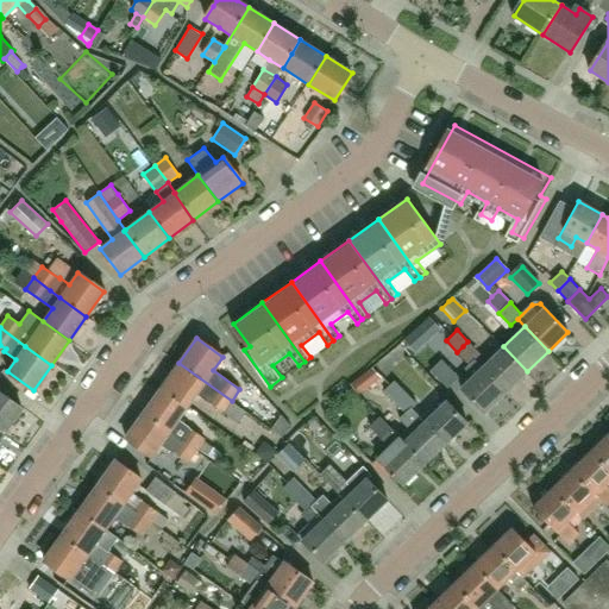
[(468,341),(463,346),(457,352),(469,364),(479,355),(468,341)]
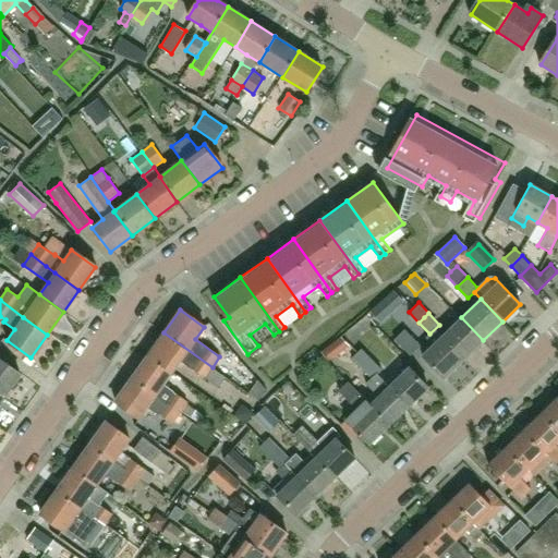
[(483,340),(461,317),(443,336),(464,358),(483,340)]
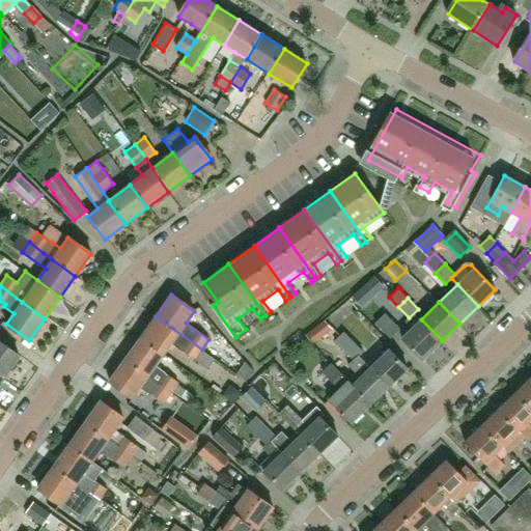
[(368,318),(380,335),(391,329),(381,311),(368,318)]
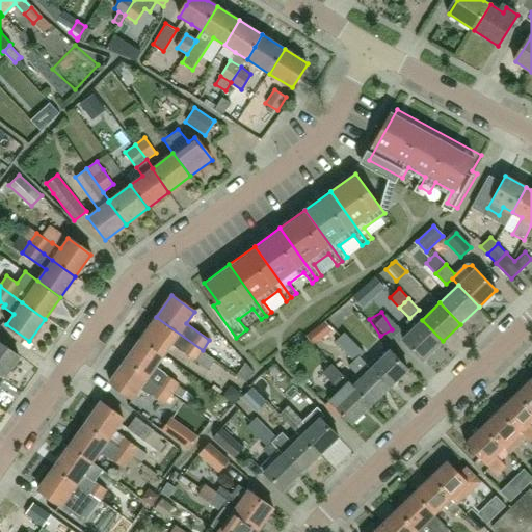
[(140,339),(163,355),(171,344),(194,361),(203,350),(156,317),(140,339)]
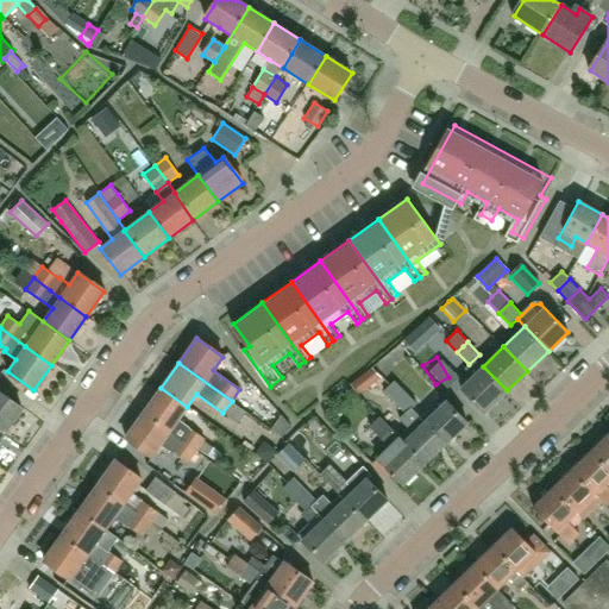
[(374,365),(355,382),(362,390),(381,375),(374,365)]
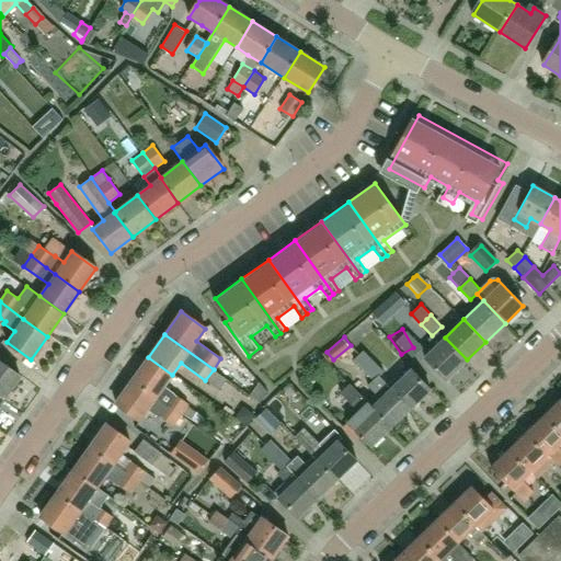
[(467,359),(445,338),(426,355),(448,377),(467,359)]
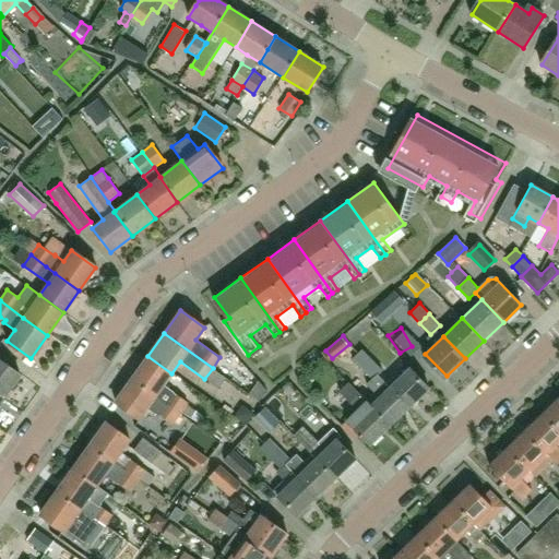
[(364,366),(373,357),(364,347),(354,356),(364,366)]
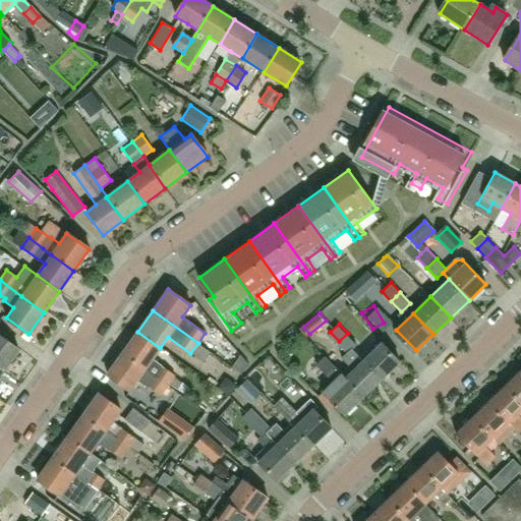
[(160,348),(137,332),(122,352),(168,386),(175,377),(158,364),(160,362),(154,357),(160,348)]
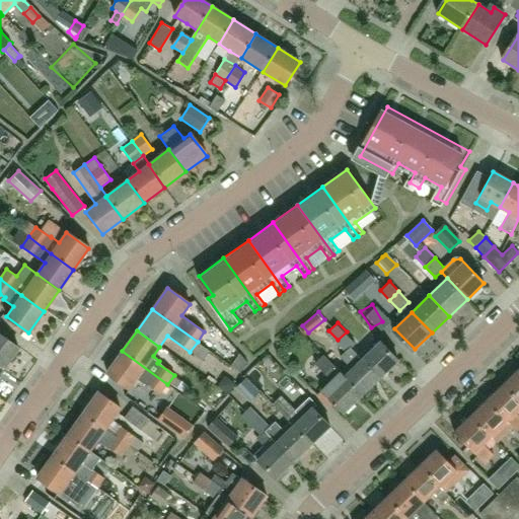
[(341,370),(363,392),(380,375),(359,353),(352,347),(357,343),(347,331),(338,340),(348,350),(342,355),(349,362),(341,370)]
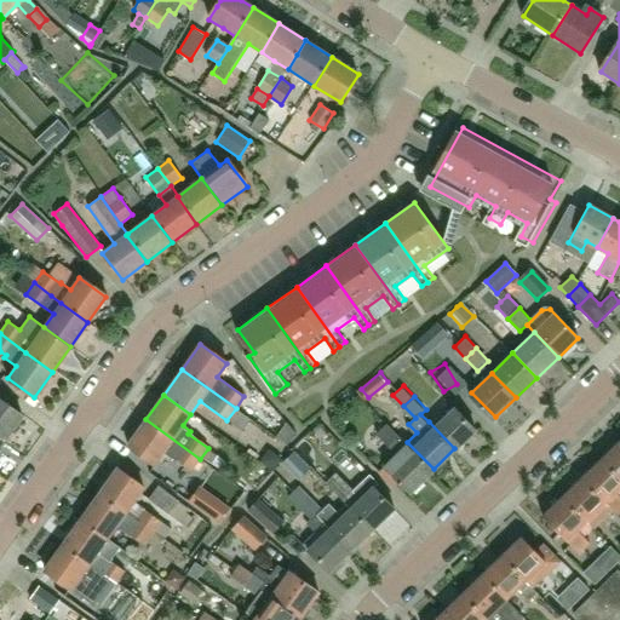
[(0,399),(0,437),(4,441),(22,414),(0,399)]
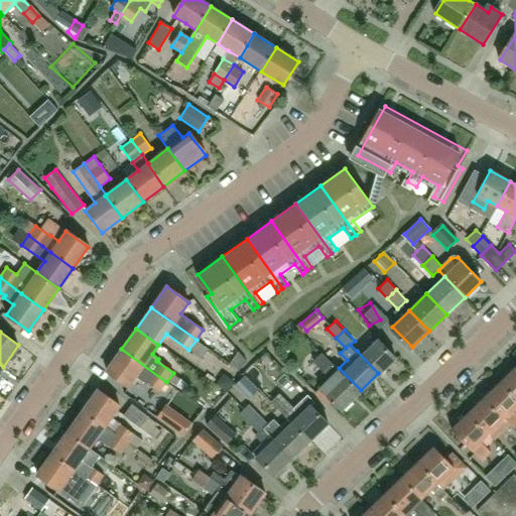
[(357,351),(378,373),(396,357),(378,338),(367,348),(364,345),(357,351)]
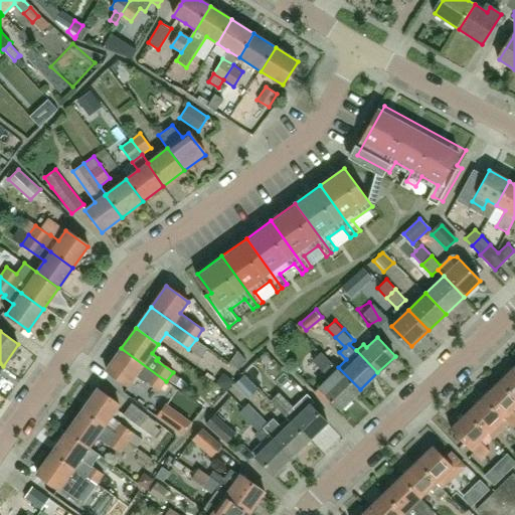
[(166,381),(121,348),(106,369),(128,386),(135,377),(141,381),(142,380),(159,392),(166,381)]
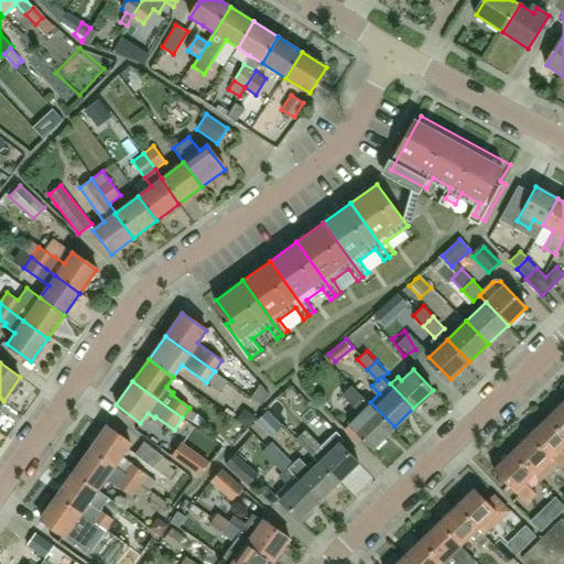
[(351,422),(345,429),(358,443),(365,436),(373,446),(394,426),(370,402),(369,403),(351,386),(342,396),(358,412),(350,421),(351,422)]
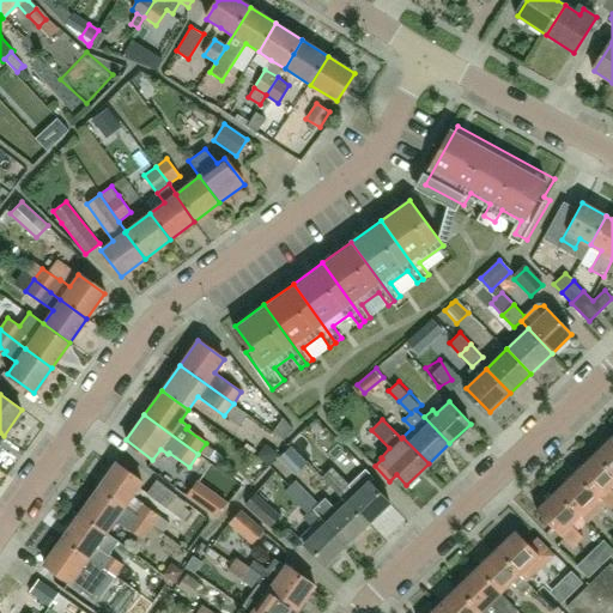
[(612,435),(595,453),(612,472),(612,435)]
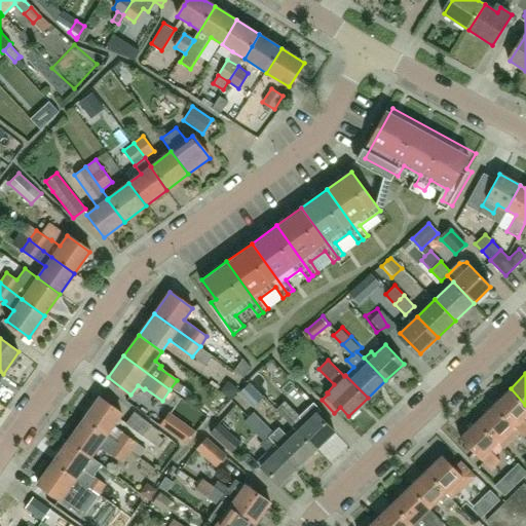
[(249,382),(238,392),(253,407),(263,398),(249,382)]
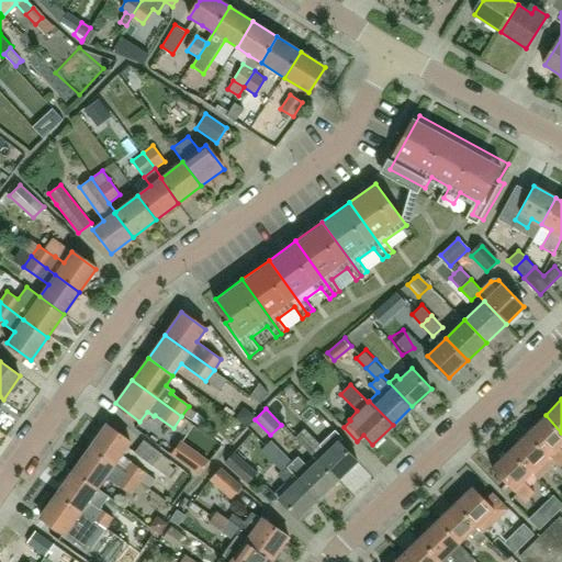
[(561,441),(561,433),(546,415),(528,433),(560,465),(561,463),(561,448),(559,446),(561,441)]
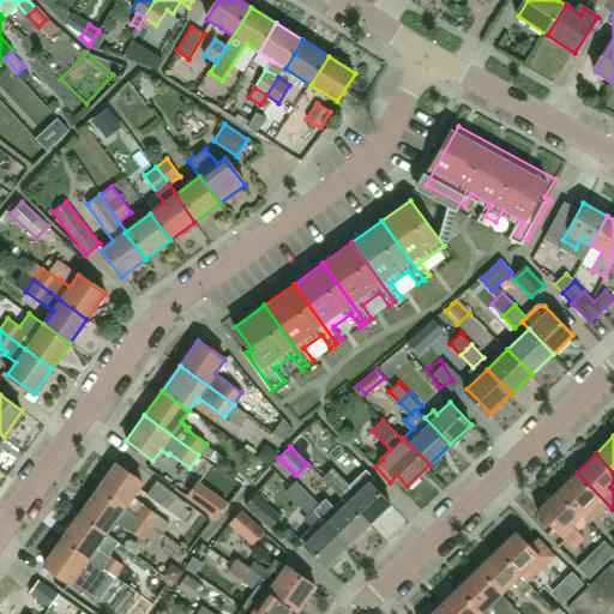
[(136,517),(145,505),(132,495),(140,483),(114,464),(96,489),(136,517)]
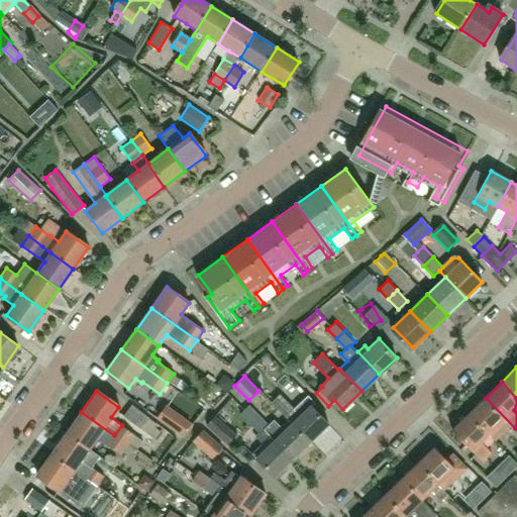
[(290,418),(311,438),(328,421),(311,404),(301,413),(281,393),(272,402),(290,418)]
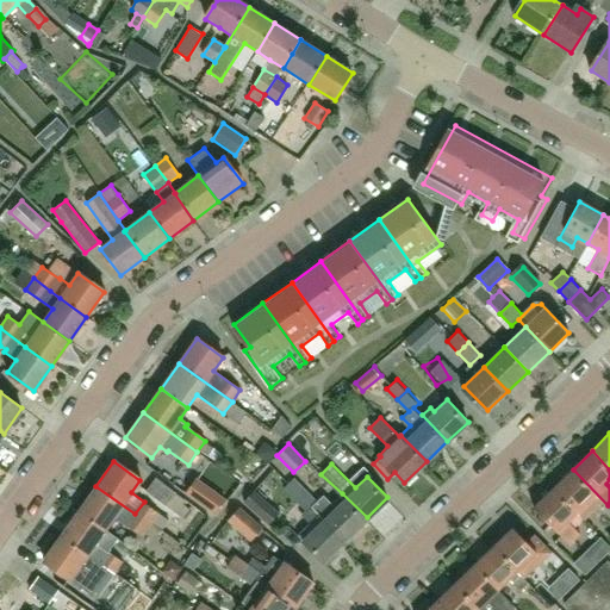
[(608,505),(573,470),(554,489),(577,512),(584,520),(603,500),(608,505)]
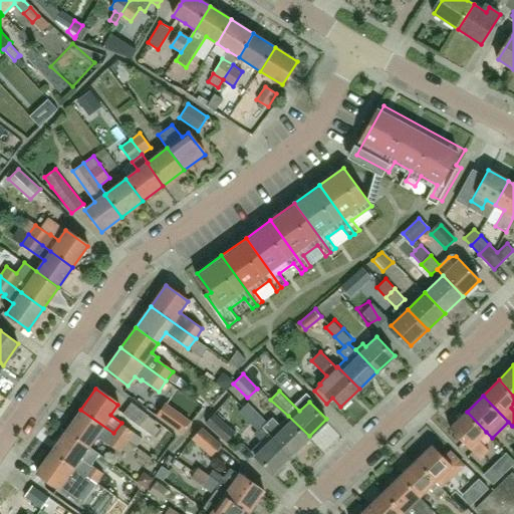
[(249,402),(240,410),(249,419),(258,411),(249,402)]
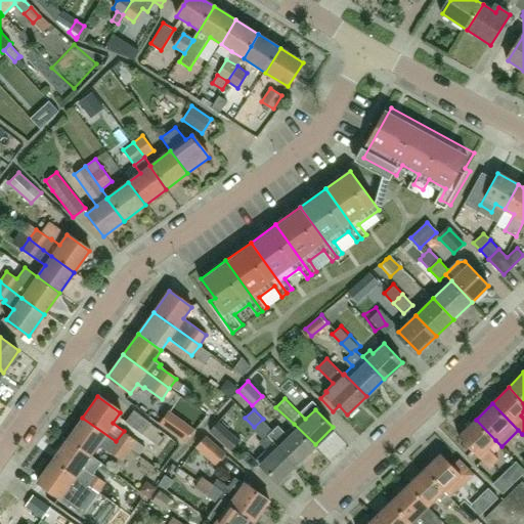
[(134,410),(125,422),(141,434),(150,423),(134,410)]
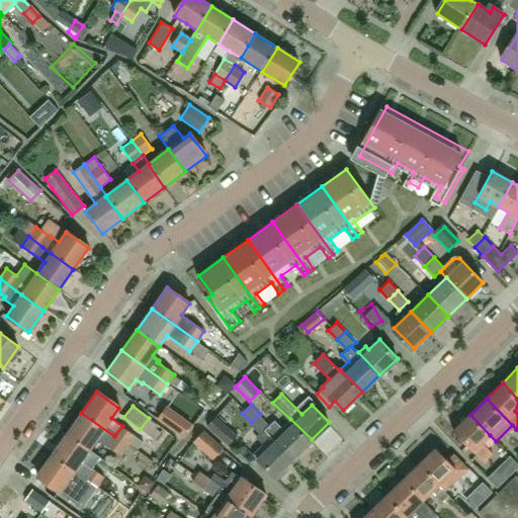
[(190,426),(191,425),(166,407),(157,418),(166,425),(181,435),(190,426)]
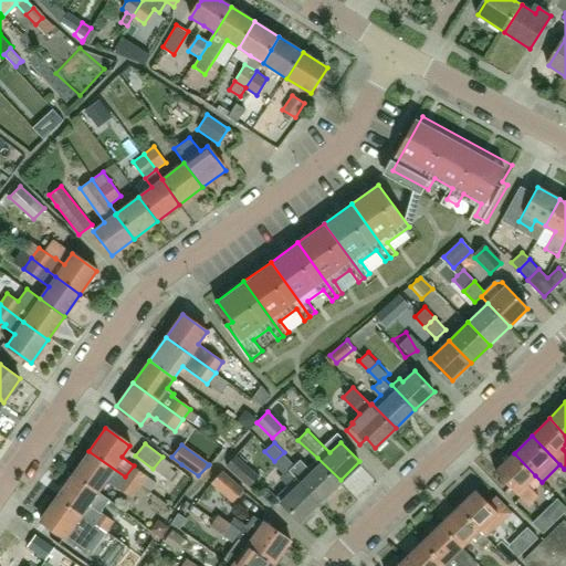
[(117,486),(125,477),(88,451),(73,474),(97,492),(106,479),(117,486)]
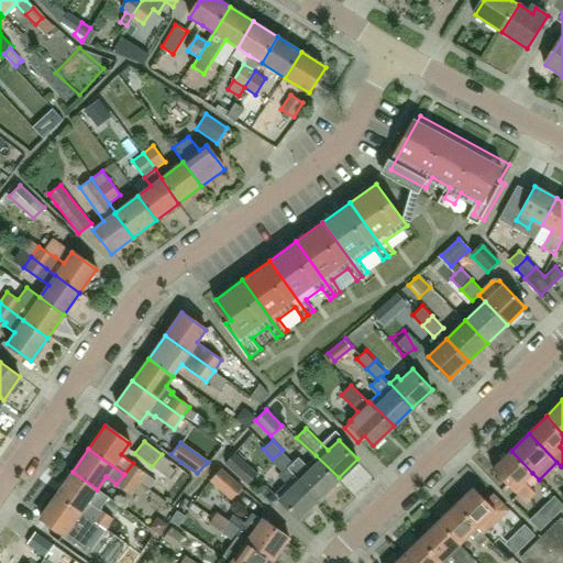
[(278,475),(284,482),(286,484),(277,493),(276,493),(304,520),(312,511),(312,510),(309,507),(311,505),(320,497),(288,465),(294,461),(293,460),(283,450),(273,459),(284,470),(278,475)]
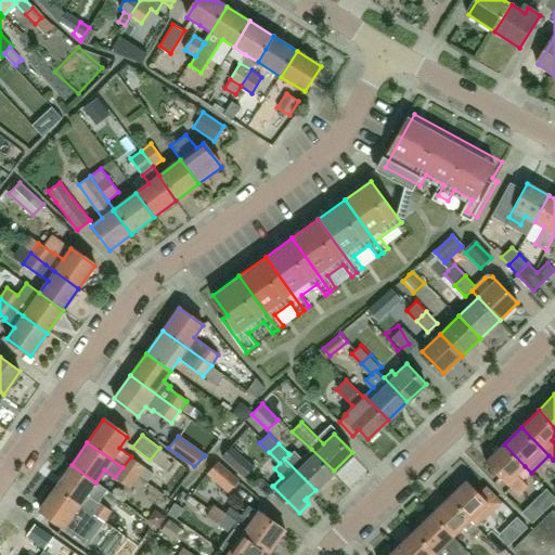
[(525,466),(504,444),(487,461),(518,494),(528,485),(517,474),(525,466)]
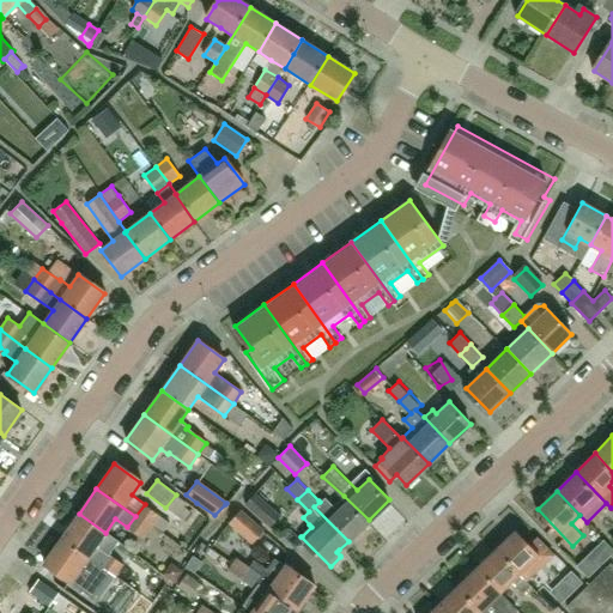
[(349,541),(369,520),(344,496),(341,499),(333,507),(322,497),(319,501),(320,502),(314,507),(349,541)]
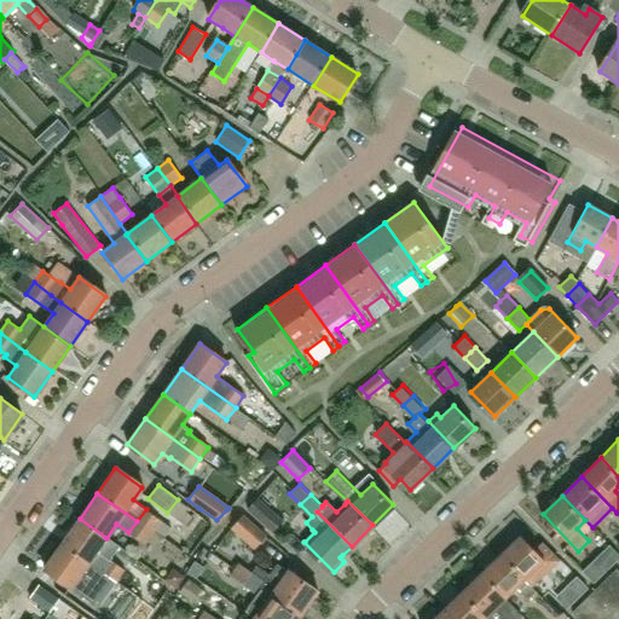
[(146,509),(137,521),(152,532),(154,531),(165,538),(172,528),(146,509)]
